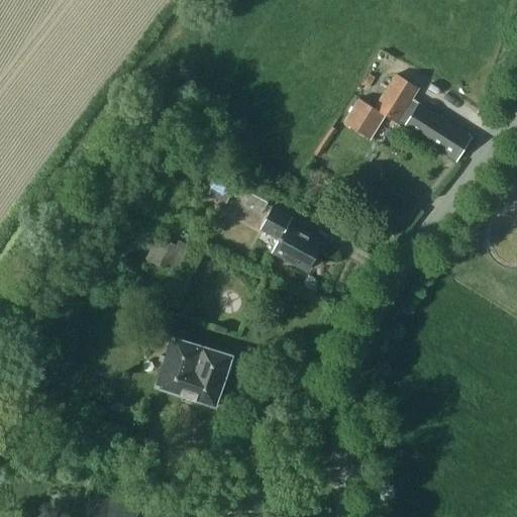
[(181,72),(178,74),(182,78),(186,82),(193,75),(186,68),(181,72)]
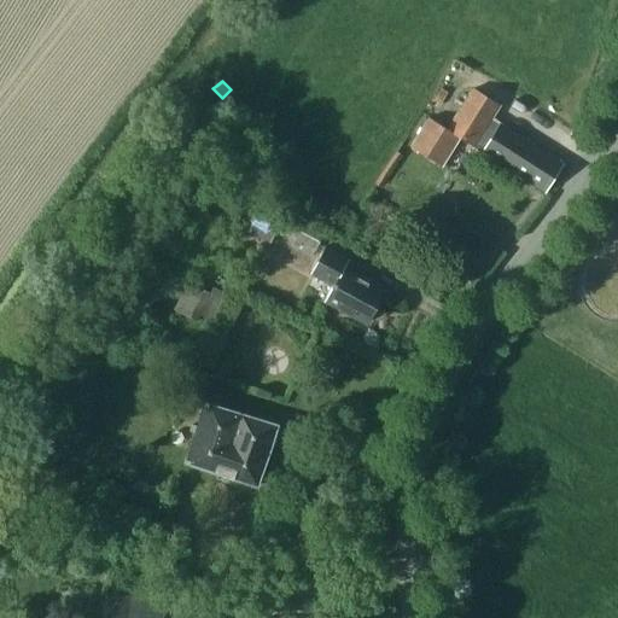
[(447,130),(459,139),(544,193),(563,164),(491,118),(500,105),(473,89),(447,130)]
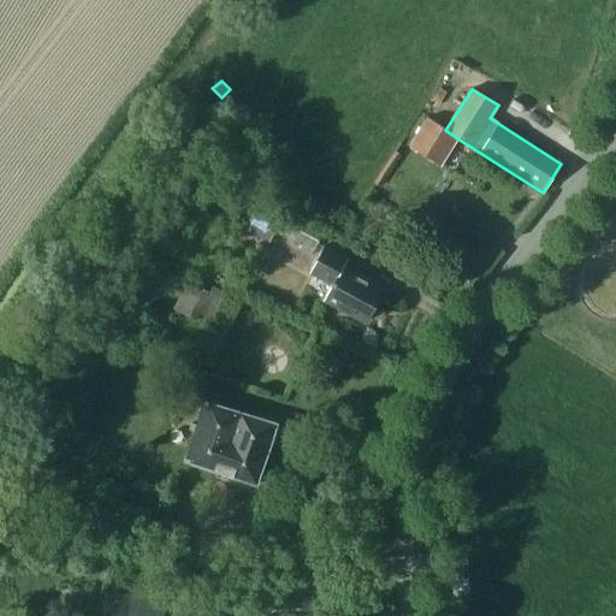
[(439,166),(457,138),(445,130),(427,119),(409,147),(439,166)]
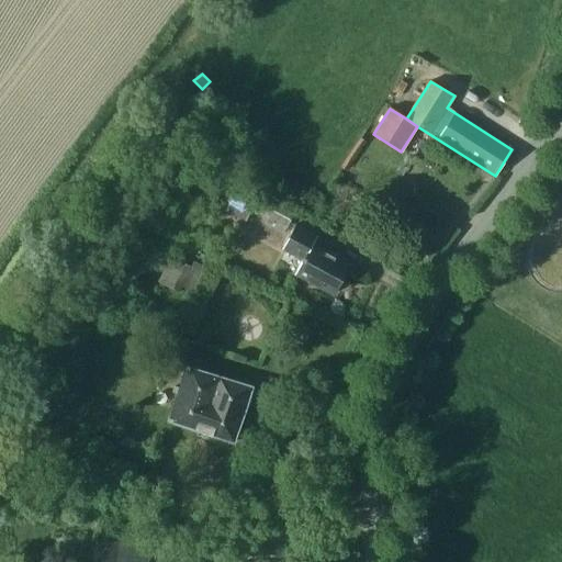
[(226,213),(246,222),(253,210),(244,205),(247,198),(236,192),(226,213)]
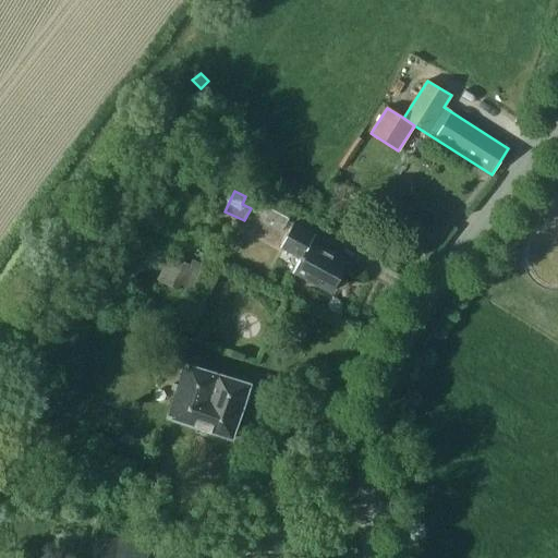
[(264,221),(281,231),(291,213),(263,197),(256,210),(266,216),(264,221)]
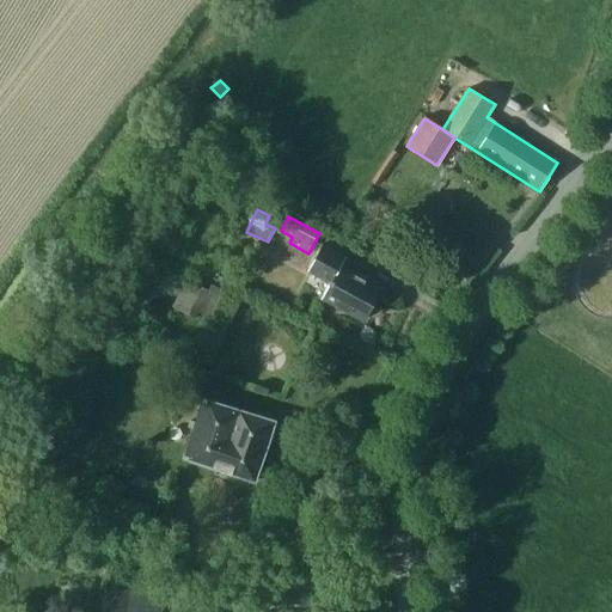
[(344,258),(320,246),(307,270),(330,282),(322,298),(362,320),(379,288),(340,267),(344,258)]
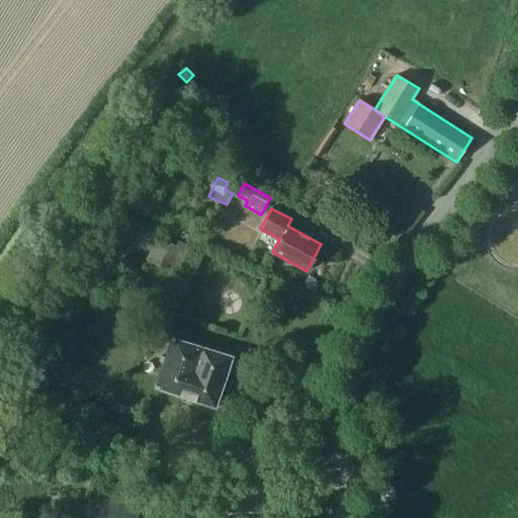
[(157,238),(145,260),(169,273),(172,266),(180,270),(190,247),(178,241),(175,248),(157,238)]
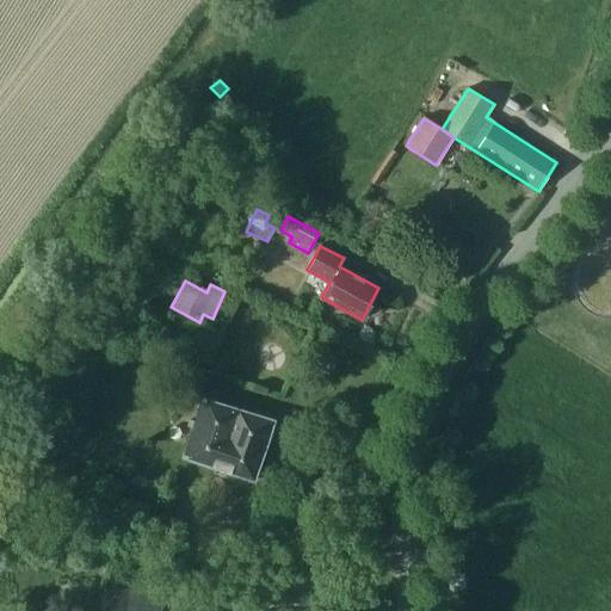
[(275,421),(202,399),(184,457),(254,481),(275,421)]
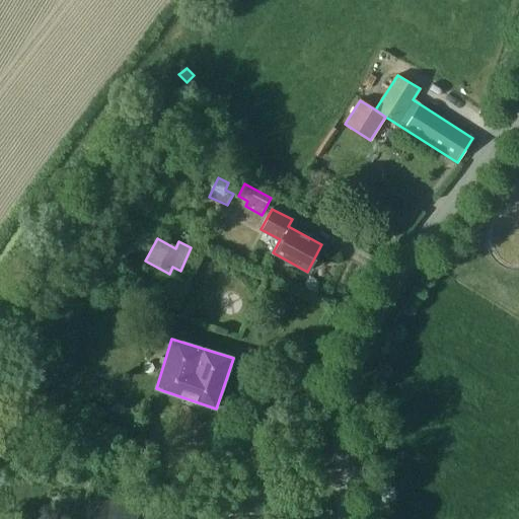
[(140,518),(142,504),(89,500),(87,518),(140,518)]
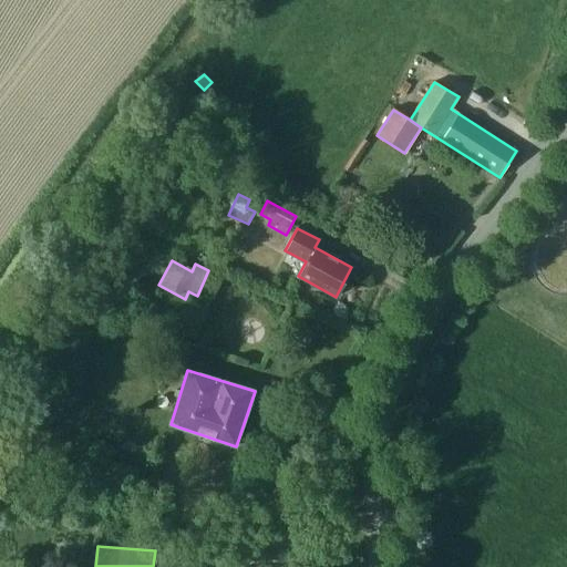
All buildings are outlined.
